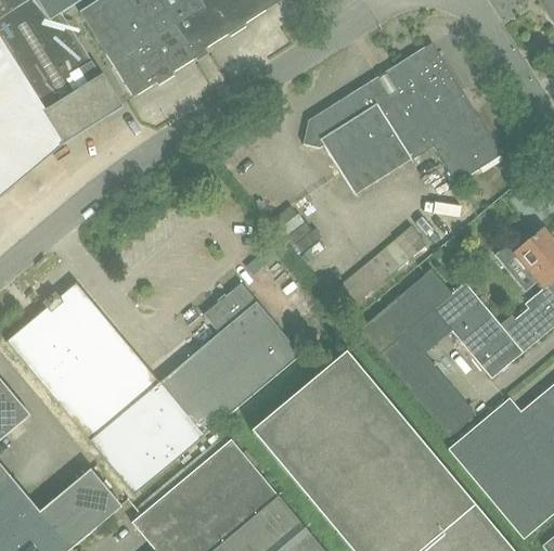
[(98,66),(62,9),(76,0),(0,0),(0,35),(46,107),(43,109),(64,141),(67,139),(66,137),(90,122),(90,120),(106,110),(107,112),(110,110),(111,112),(124,103),(103,71),(101,72),(98,66)]
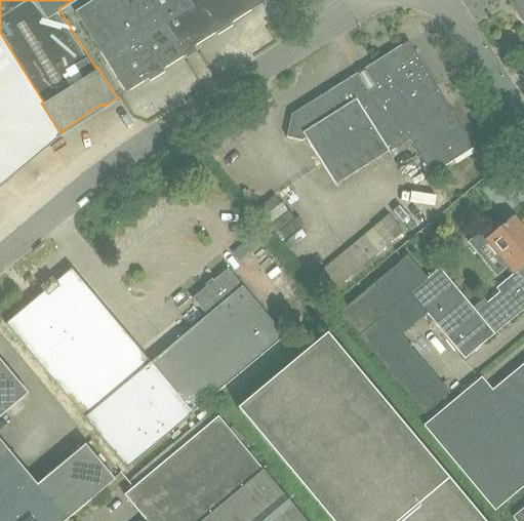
[(92,0),(77,10),(127,89),(149,75),(151,78),(166,68),(164,66),(186,52),(183,46),(193,39),(195,43),(216,29),(218,32),(234,22),(232,19),(253,6),(251,3),(256,0),(92,0)]
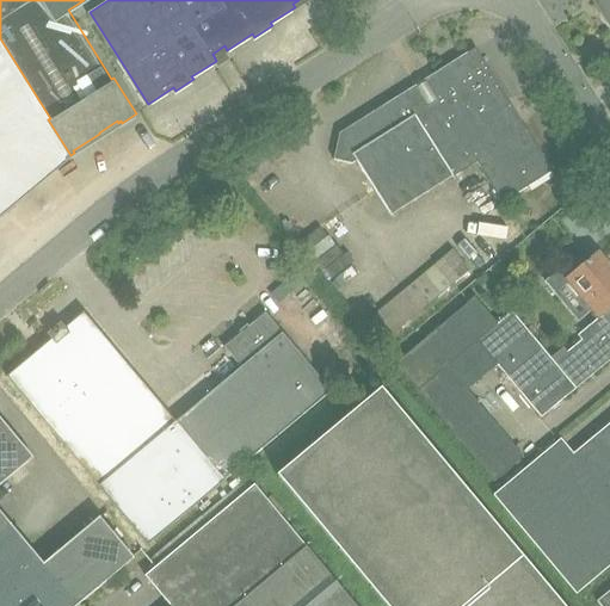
[(596,0),(609,22),(609,0),(596,0)]
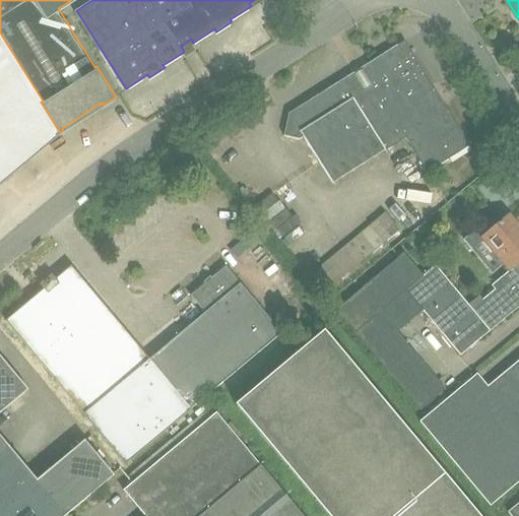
[(471,142),(450,108),(405,37),(398,42),(289,111),(284,132),(301,136),(304,134),(333,181),(386,147),(387,148),(406,135),(429,170),(471,142)]
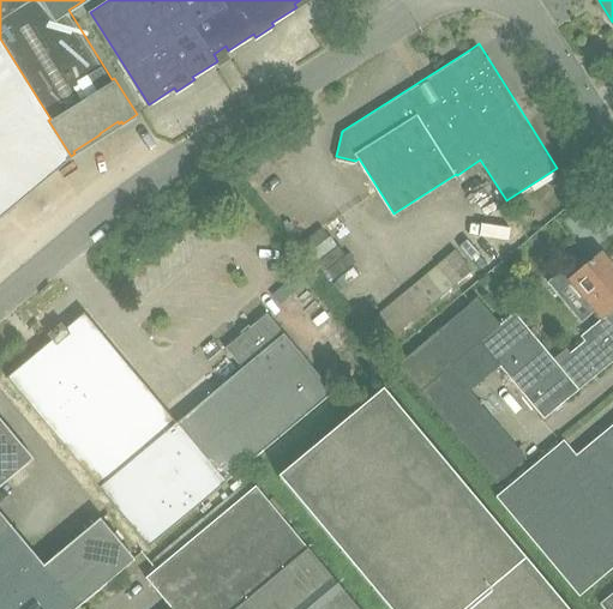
[(0,192),(17,179),(40,160),(0,112),(0,192)]
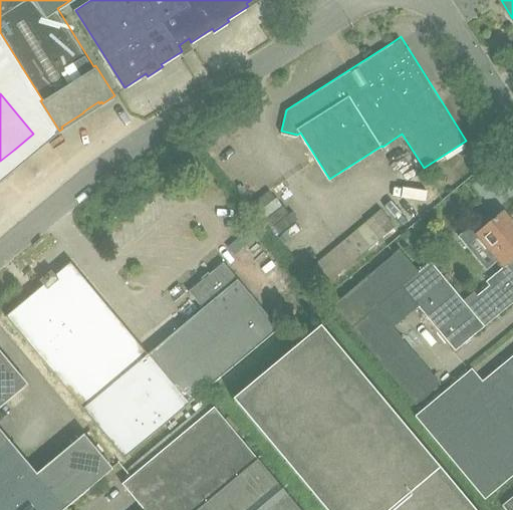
[(388,201),(305,269),(321,288),(404,220),(388,201)]
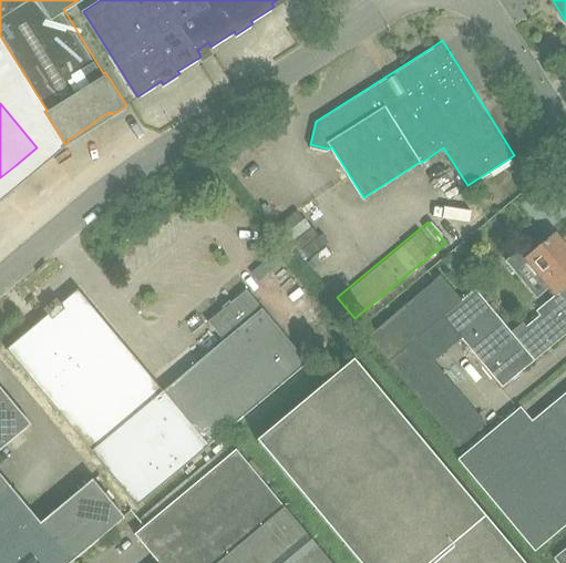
[(442,352),(462,335),(503,385),(535,357),(565,330),(565,244),(556,233),(548,239),(547,238),(526,256),(561,297),(516,334),(476,286),(461,298),(441,274),(368,334),(459,442),(493,415),(442,352)]
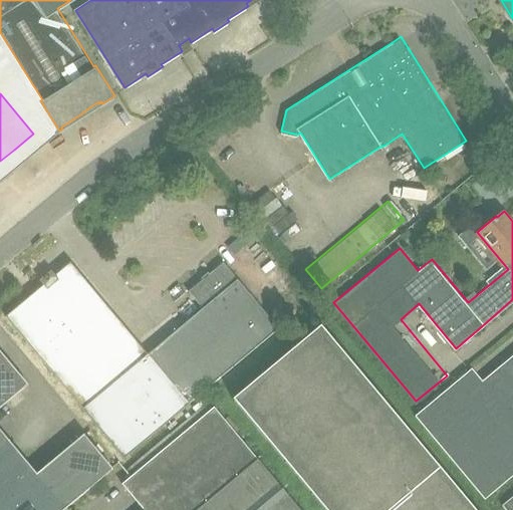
[(204,305),(149,351),(71,259),(55,272),(51,267),(40,277),(44,282),(6,313),(126,456),(190,401),(279,326),(224,260),(190,288),(204,305)]
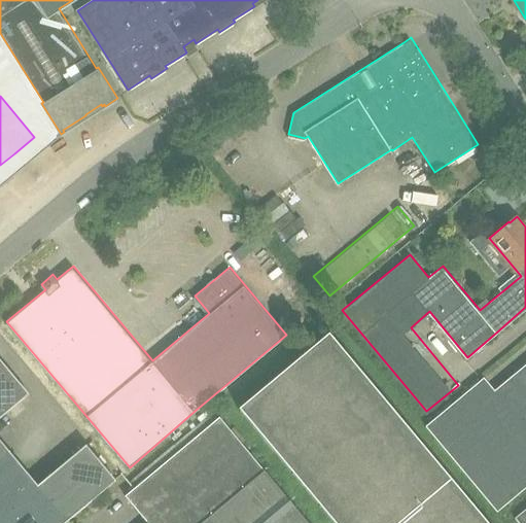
[(489,522),(329,332),(240,407),(337,522),(489,522)]
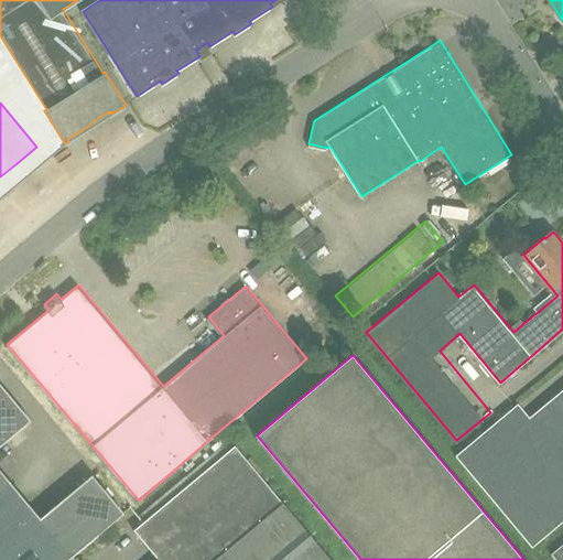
[(0,445),(32,420),(0,381),(0,445)]
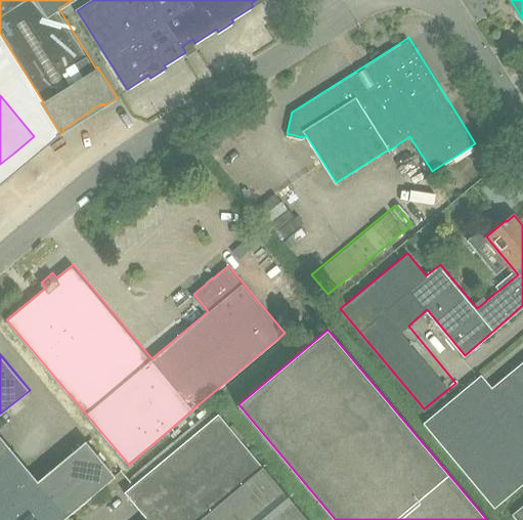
[(495,507),(522,482),(522,360),(491,387),(480,374),(424,421),(495,507)]
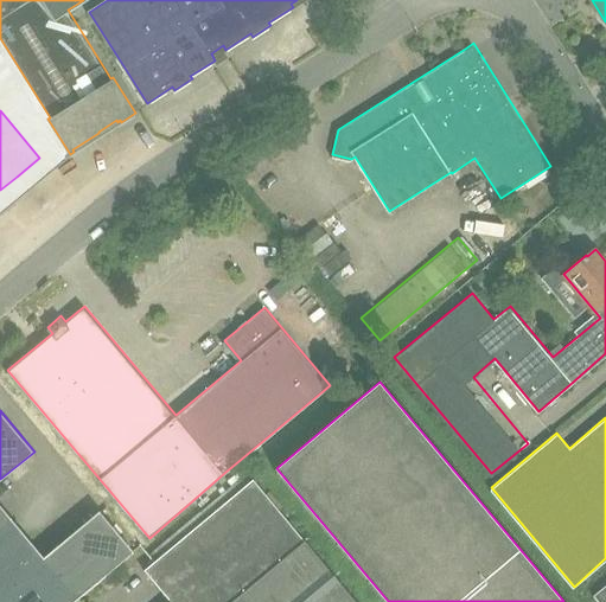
[(145,568),(171,599),(166,601),(358,601),(254,478),(145,568)]
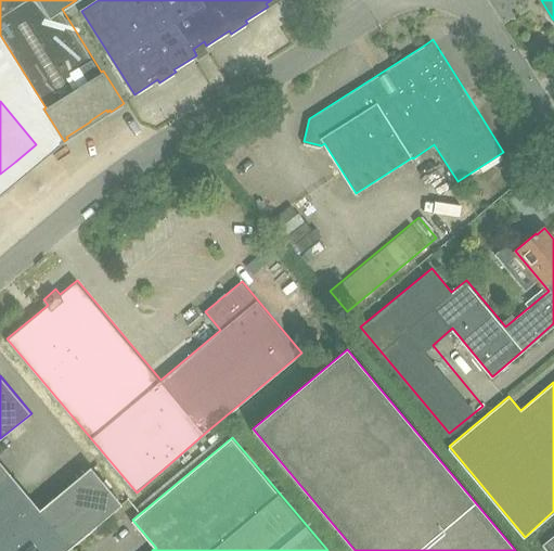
[(0,483),(11,474),(0,461),(0,483)]
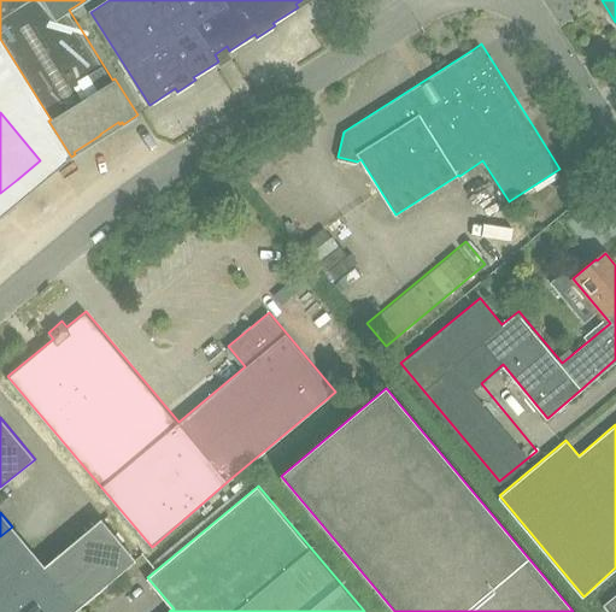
[(44,566),(45,568),(78,608),(136,560),(101,519),(45,566),(44,566)]
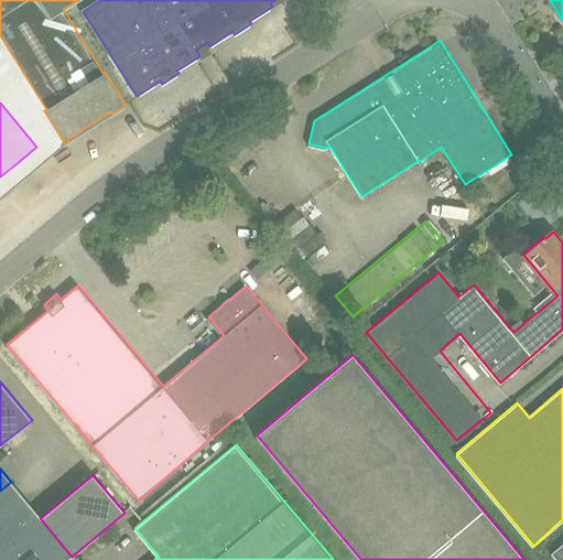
[(40,518),(41,518),(11,482),(0,491),(0,553),(41,519),(40,518)]
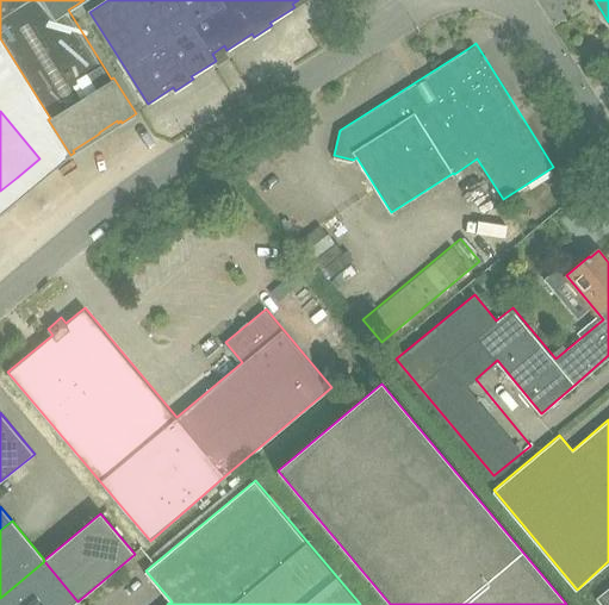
[(73,604),(78,602),(44,561),(0,598),(0,604),(73,604)]
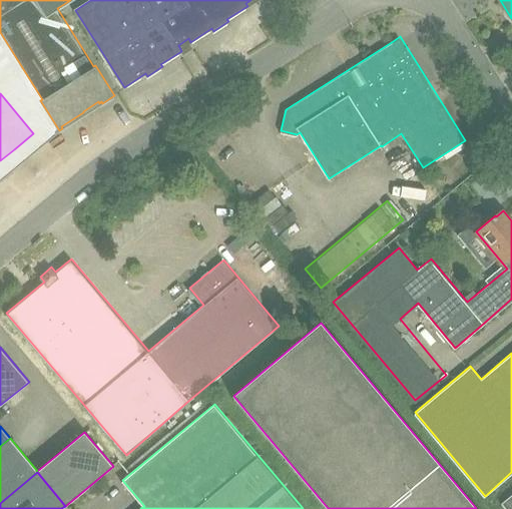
[(511,493),(502,502),(507,508),(511,508),(511,493)]
